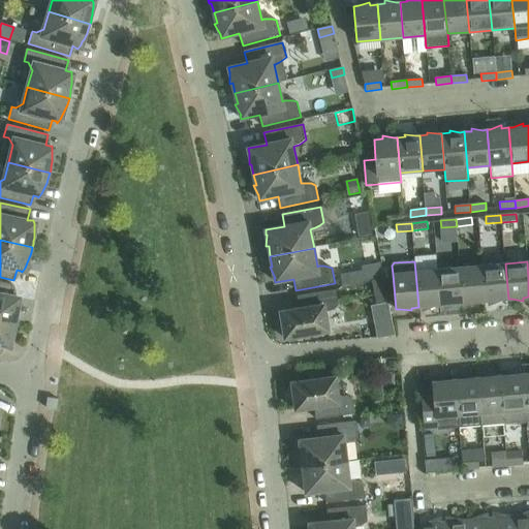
[(505,263),(483,266),(486,301),(493,301),(494,303),(504,300),(508,299),(505,263)]
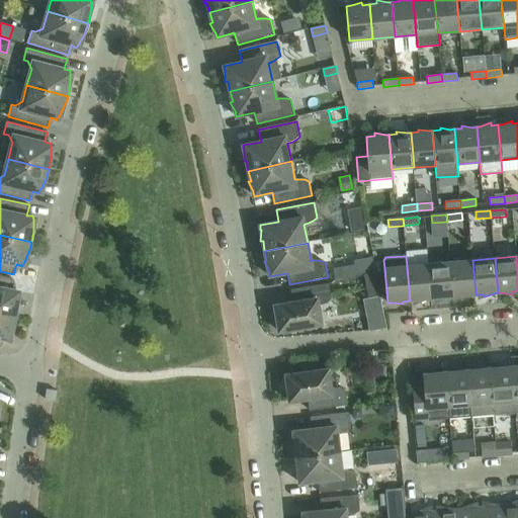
[(472,260),(450,262),(453,296),(461,295),(461,298),(472,295),(476,294),(472,260)]
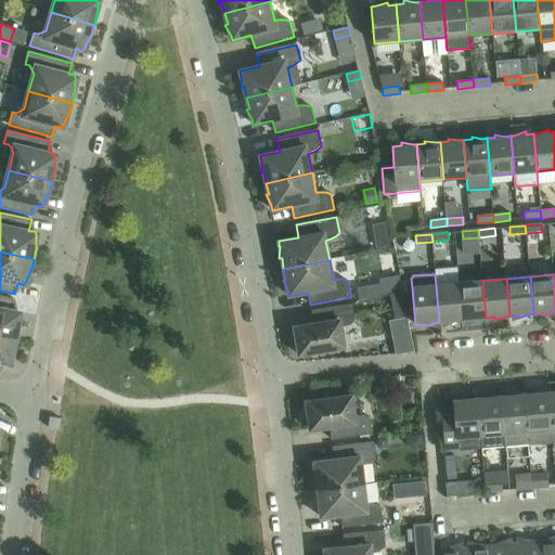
[(482,281),(460,283),(463,320),(470,319),(470,322),(472,322),(482,318),(486,318),(482,281)]
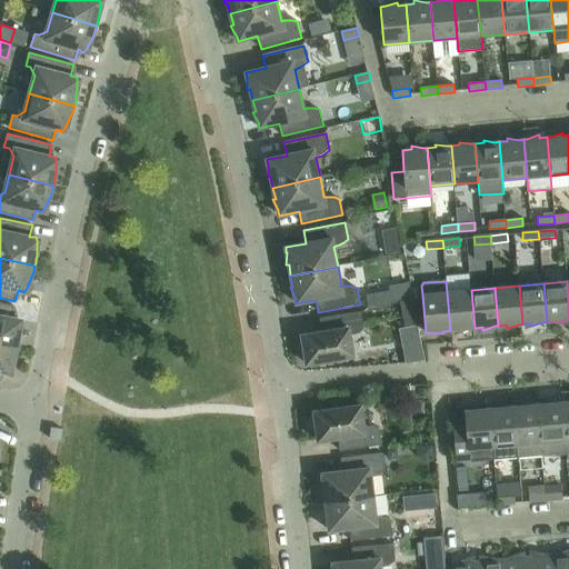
[(389,290),(366,295),(368,306),(391,302),(389,290)]
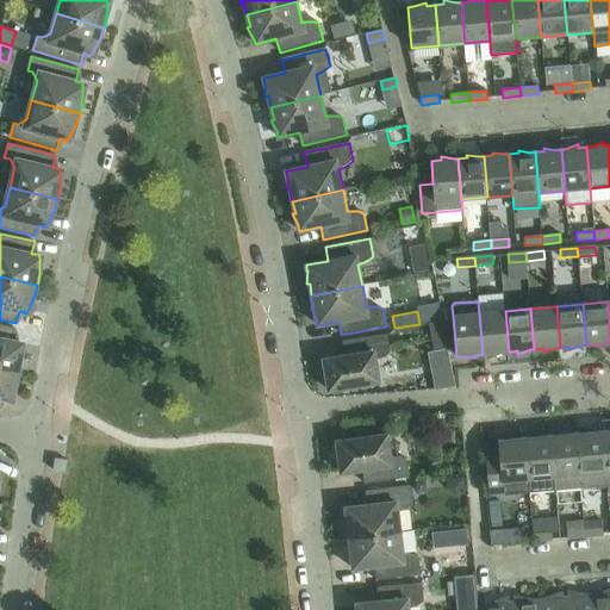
[(505,311),(479,313),(483,354),(492,353),(492,356),(504,352),(509,352),(505,311)]
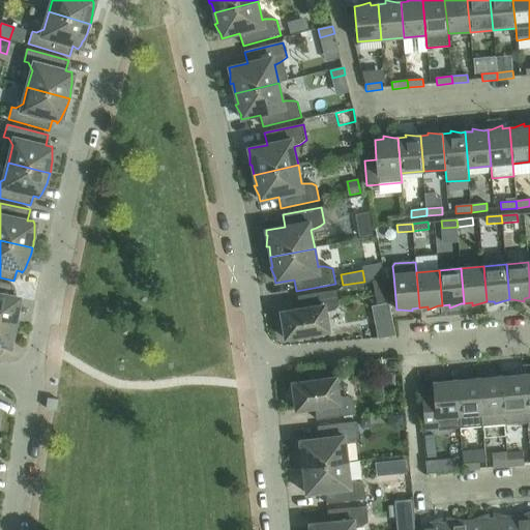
[(377,305),(389,303),(385,278),(373,281),(377,305)]
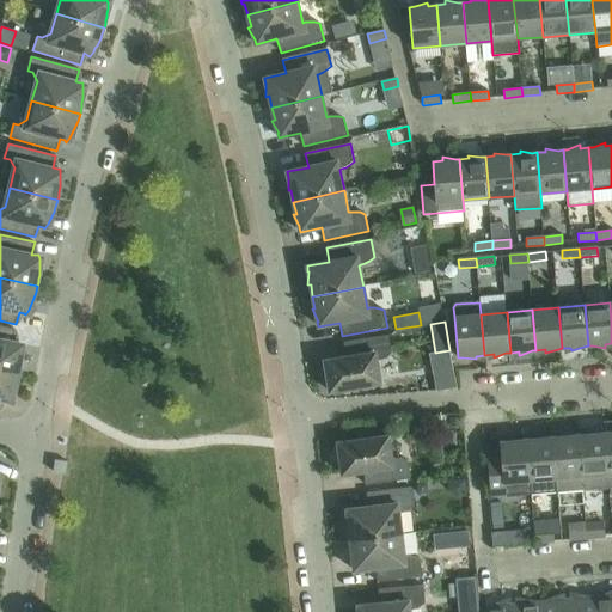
[(0,369),(19,373),(19,372),(20,366),(20,359),(20,353),(20,349),(20,348),(20,342),(18,342),(12,342),(16,330),(0,326),(0,369)]
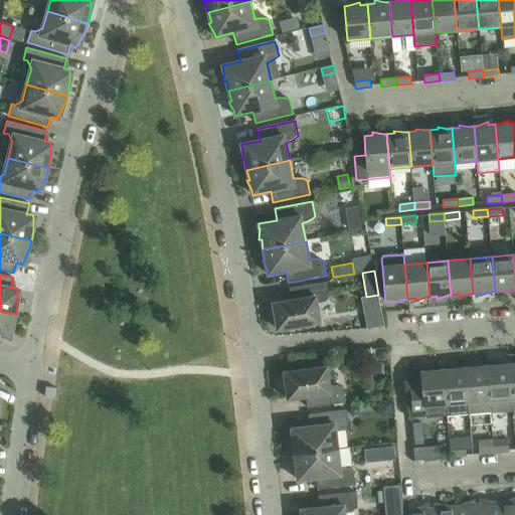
[(274,308),(273,319),(276,319),(278,330),(295,327),(296,330),(308,328),(308,325),(320,323),(317,304),(318,304),(322,302),(326,301),(330,298),(327,283),(290,289),(291,301),(273,304),(274,308)]
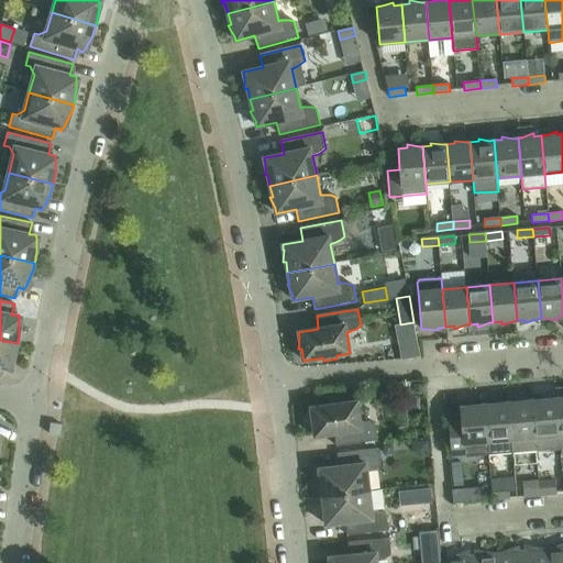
[(18,343),(0,340),(0,372),(1,368),(6,370),(7,371),(10,366),(12,362),(13,359),(14,355),(15,350),(18,343)]
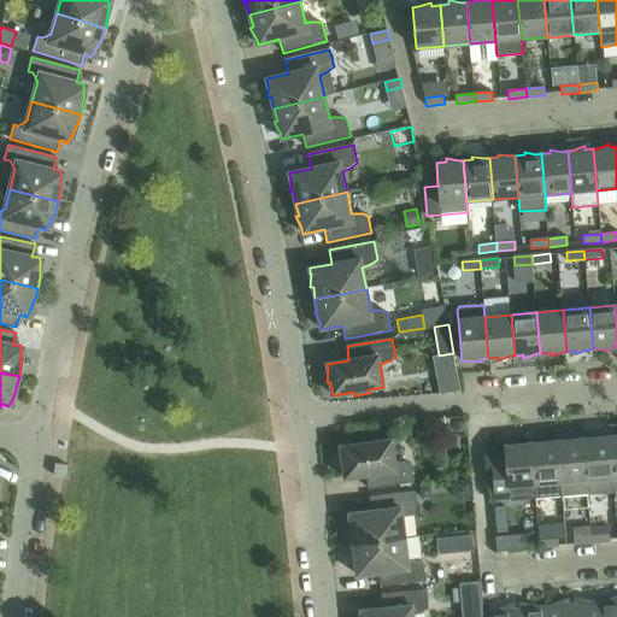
[(464,421),(453,421),(454,428),(459,432),(465,430),(464,421)]
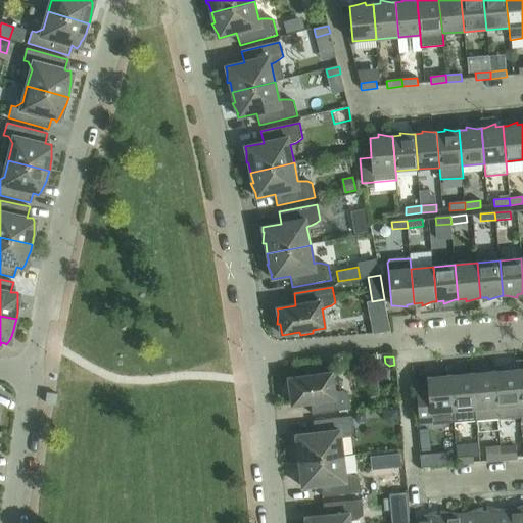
[(502,371),(494,372),(497,407),(498,419),(521,417),(520,405),(516,370),(513,370),(502,368),(502,371)]
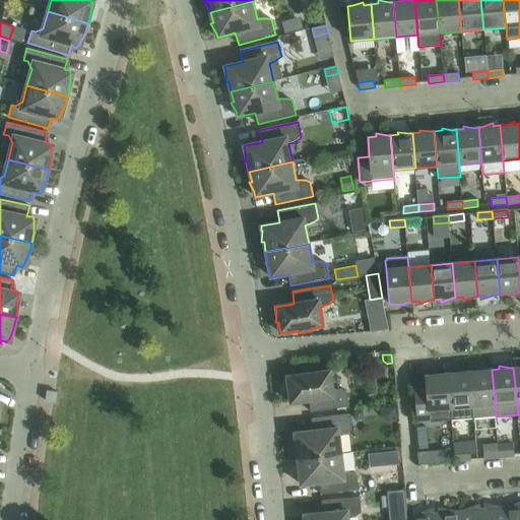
[(477,371),(469,372),(474,418),(496,416),(495,404),(492,370),(488,370),(477,368),(477,371)]
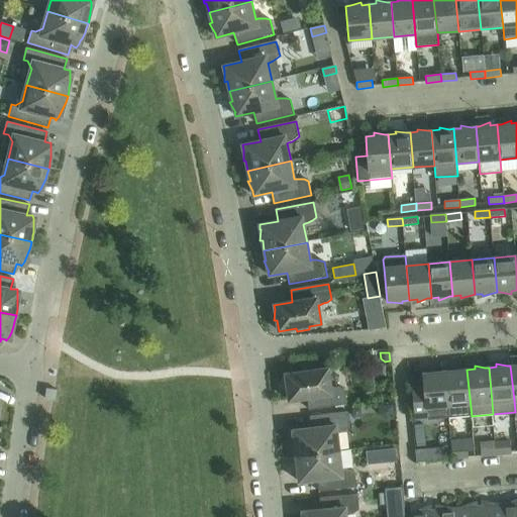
[(303,372),(285,375),(287,386),(284,386),(289,396),(288,396),(289,401),(307,398),(309,410),(347,404),(344,390),(340,388),(336,387),(332,387),(331,387),(328,369),(316,370),(315,367),(303,369),(303,372)]
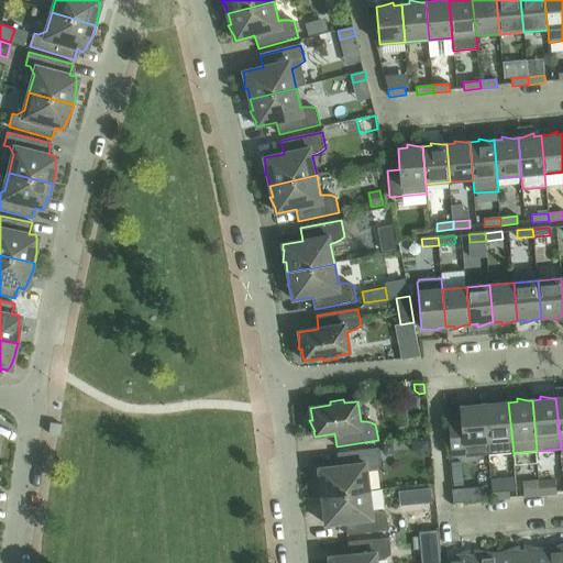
[(493,404),(485,405),(488,442),(489,455),(514,453),(508,403),(505,403),(493,400),(493,404)]
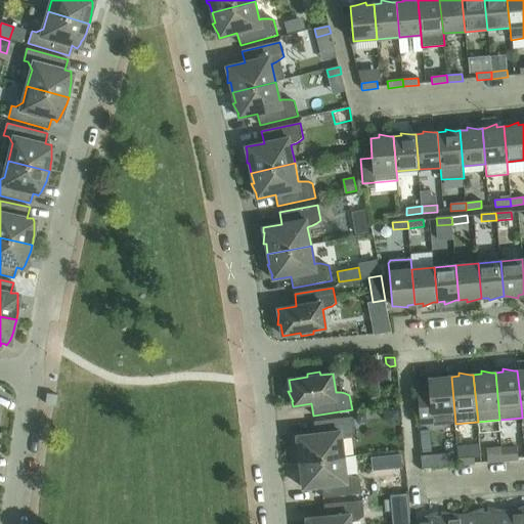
[(443,375),(433,378),(428,379),(430,397),(418,398),(420,423),(423,423),(425,425),(429,424),(431,422),(433,422),(436,424),(454,423),(454,424),(455,424),(454,411),(451,377),(443,377),(443,375)]
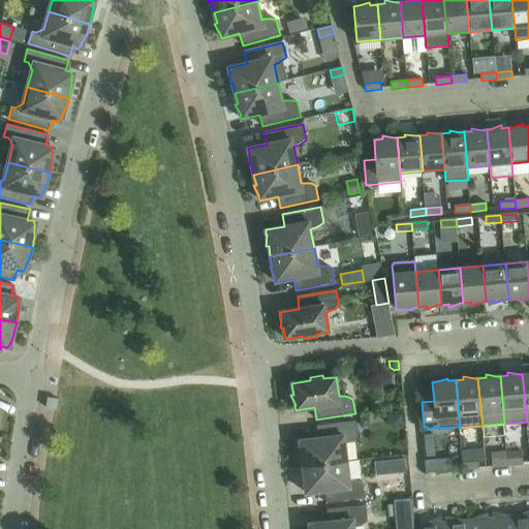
[(47,408),(55,409),(57,410),(58,400),(48,398),(47,408)]
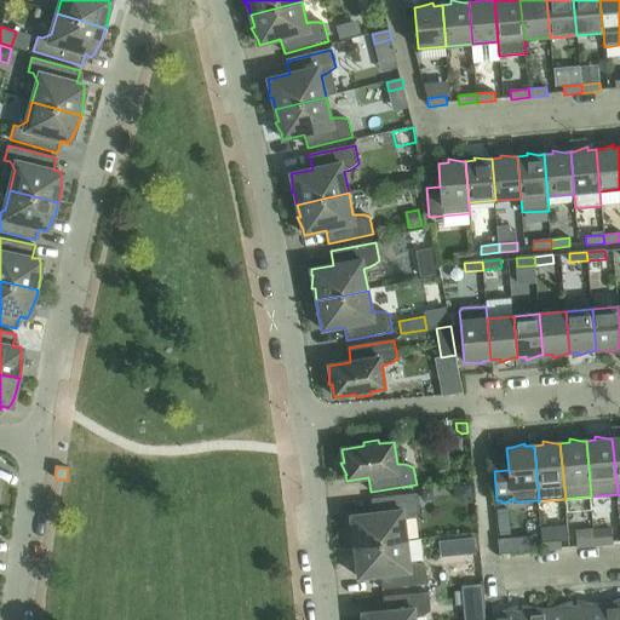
[(470,484),(454,487),(455,495),(463,503),(472,501),(470,484)]
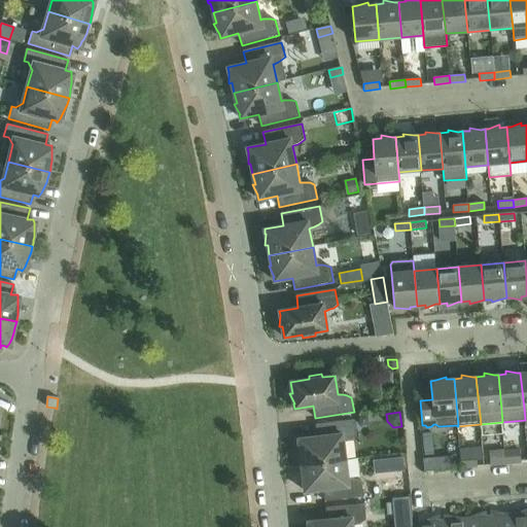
[(367,416),(358,417),(359,425),(364,424),(367,421),(367,416)]
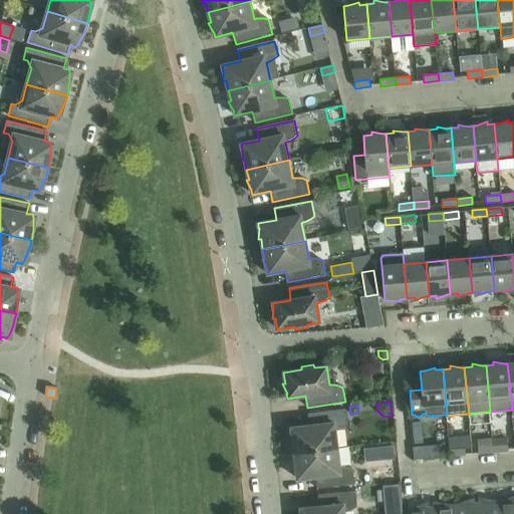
[(291,433),(292,433),(290,444),(293,444),(294,454),(337,449),(335,431),(336,430),(340,429),(344,428),(347,425),(345,410),(308,415),(309,426),(291,428),(291,433)]
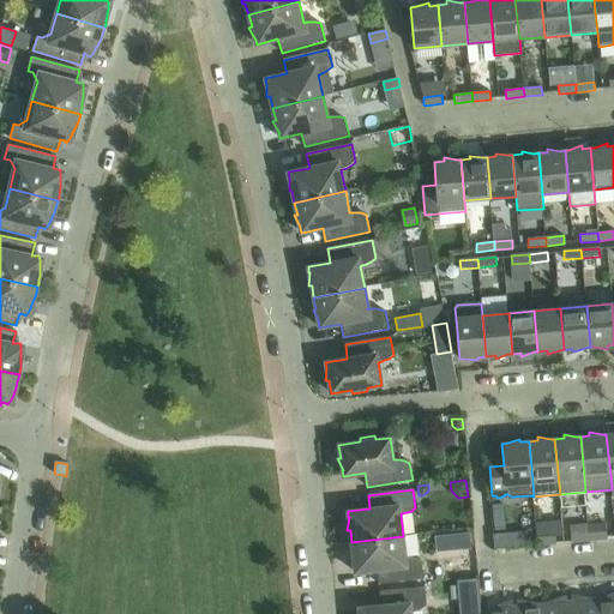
[(607,531),(589,533),(589,541),(607,540),(607,531)]
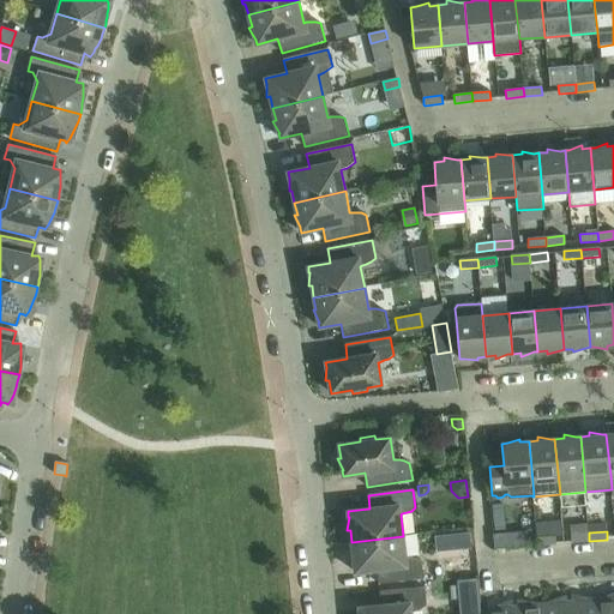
[(506,533),(493,534),(494,549),(507,548),(506,533)]
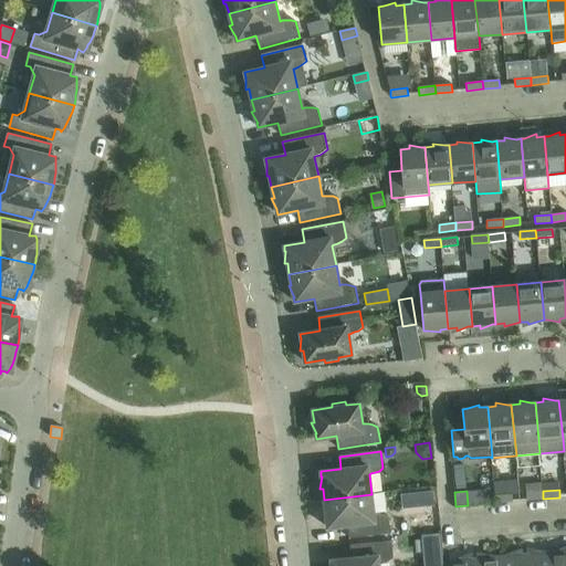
[(543,499),(543,491),(526,493),(527,501),(543,499)]
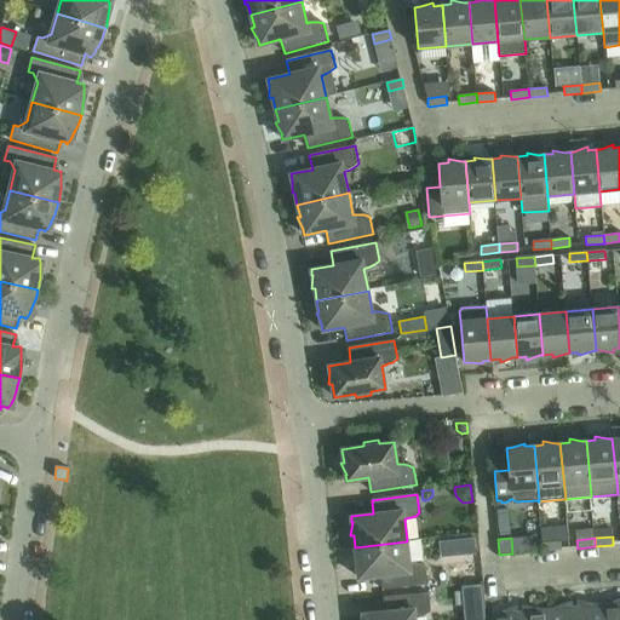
[(359,573),(359,579),(380,575),(383,590),(428,584),(426,566),(420,564),(415,563),(411,563),(409,563),(407,541),(355,547),(356,560),(354,560),(359,573)]
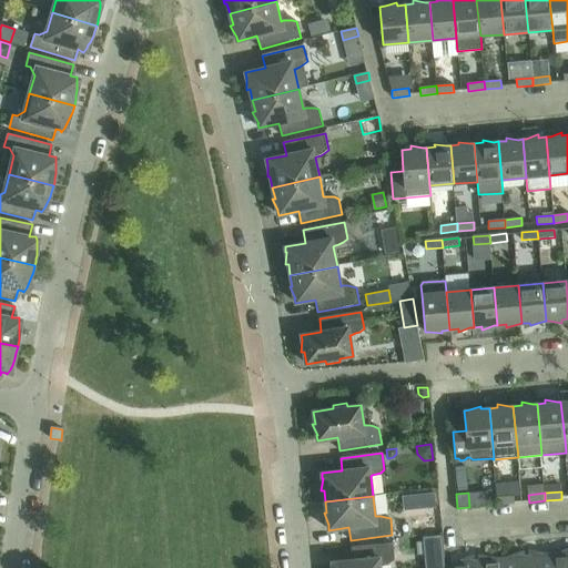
[(514,496),(497,497),(497,505),(515,504),(514,496)]
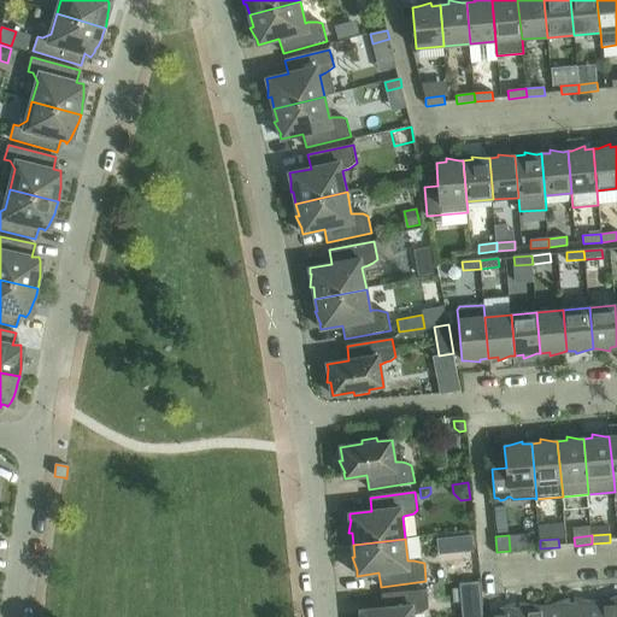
[(362,616),(360,616),(412,616),(413,615),(415,615),(419,613),(424,611),(429,609),(427,591),(381,594),(382,609),(360,611),(362,616)]
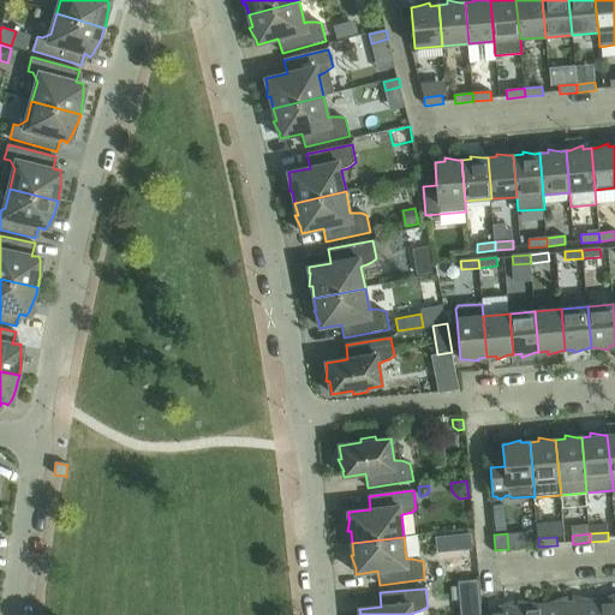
[(602,599),(598,601),(598,614),(614,614),(614,596),(602,599)]
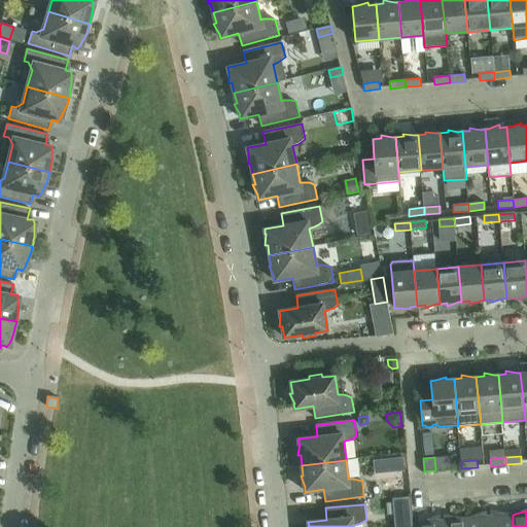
[(497,516),(489,517),(490,526),(513,526),(513,515),(508,515),(497,513),(497,516)]
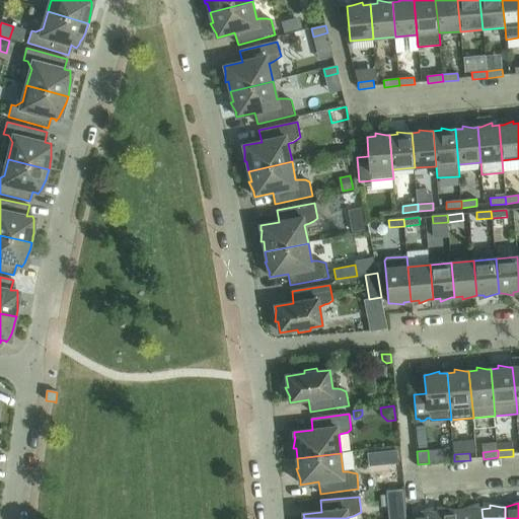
[(462,510),(458,511),(459,518),(483,518),(482,509),(473,509),(472,507),(462,510)]
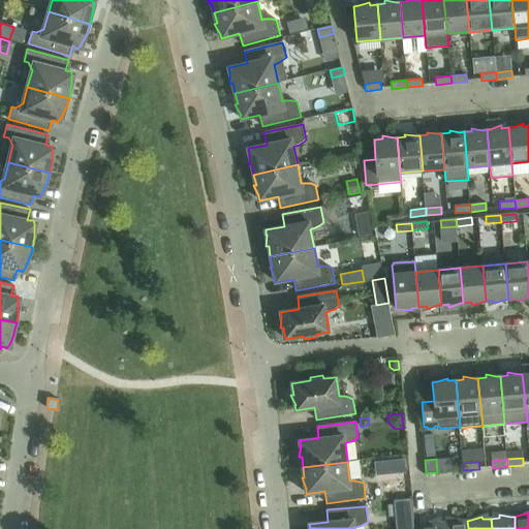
[(453,522),(444,523),(444,528),(468,528),(467,521),(464,521),(453,519),(453,522)]
